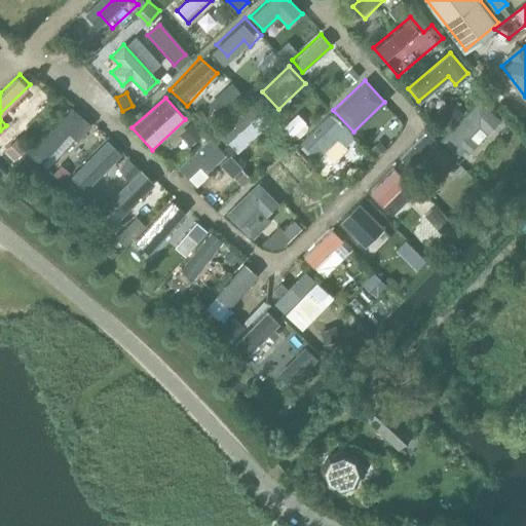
[(479,101),(440,140),(456,156),(463,148),(468,144),(468,145),(472,148),(485,134),(499,120),(479,101)]
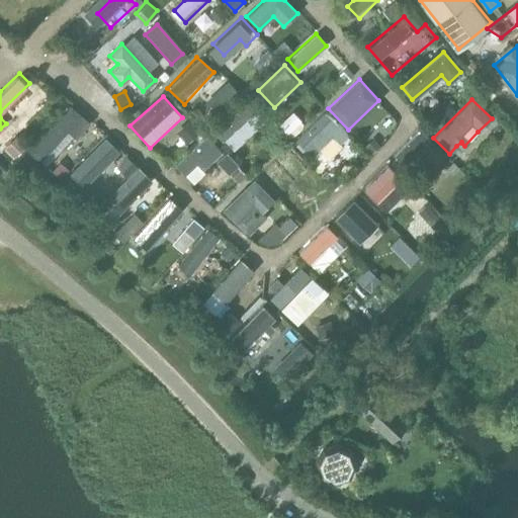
[(216,128),(238,151),(266,123),(244,101),(216,128)]
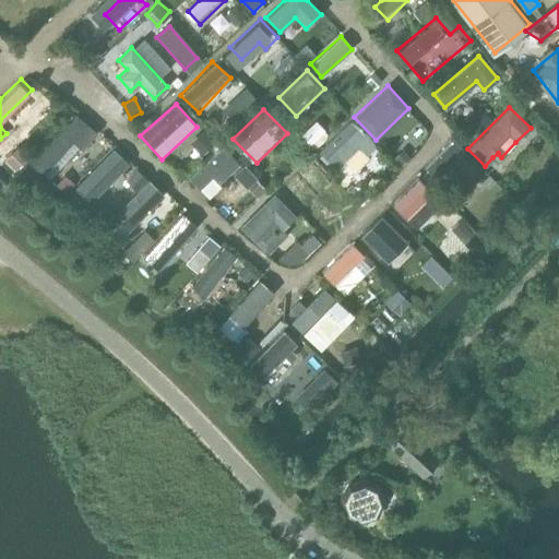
[(36,167),(50,179),(92,133),(79,121),(36,167)]
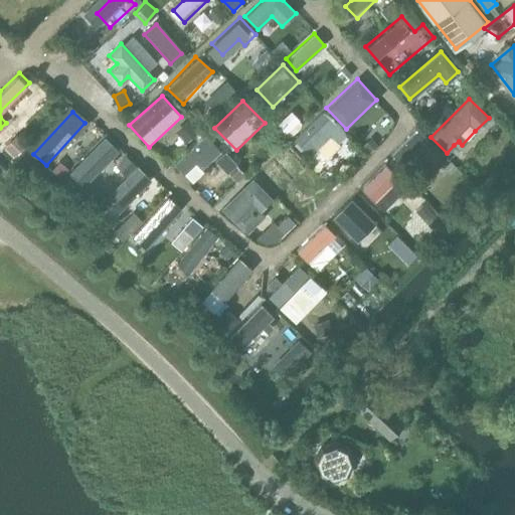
[(322,112),(294,140),(305,151),(311,154),(330,136),(337,144),(345,135),(322,112)]
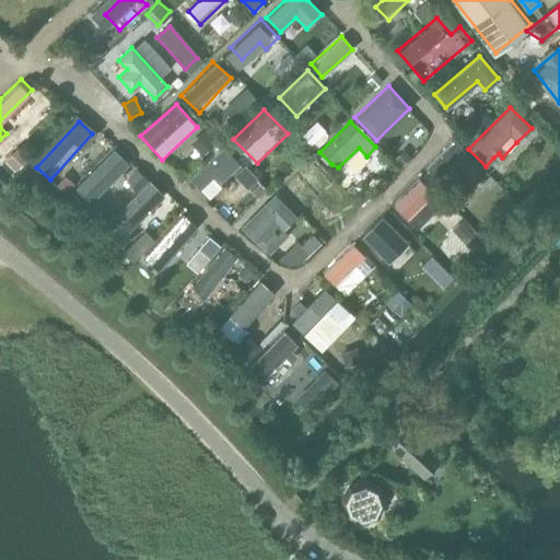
[(224,144),(190,176),(208,195),(242,163),(224,144)]
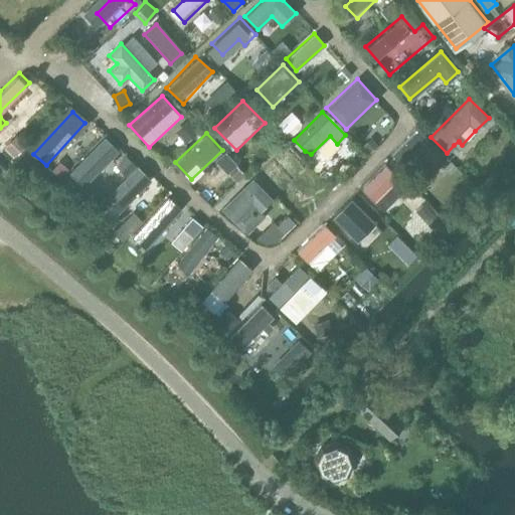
[(81,186),(119,149),(104,134),(67,172),(81,186)]
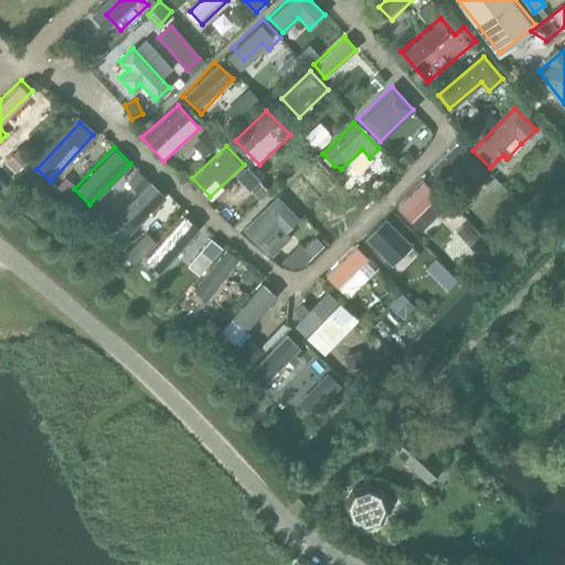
[(432,171),(444,185),(469,161),(456,148),(432,171)]
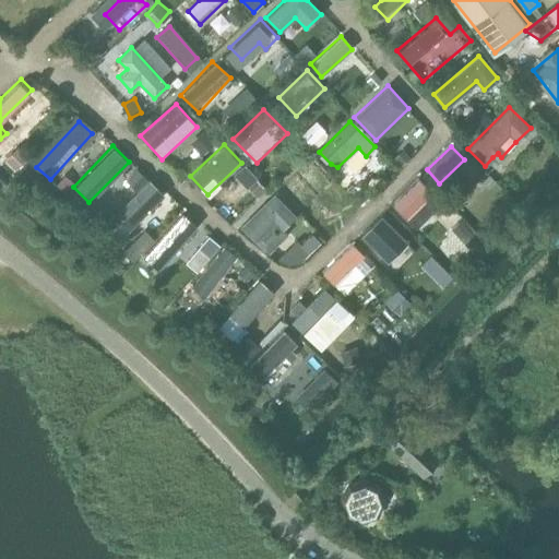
[(283,187),(300,204),(331,176),(313,157),(283,187)]
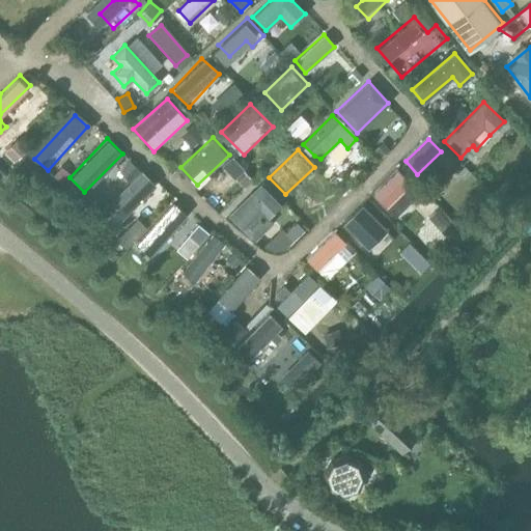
[(371,192),(394,215),(420,189),(397,166),(371,192)]
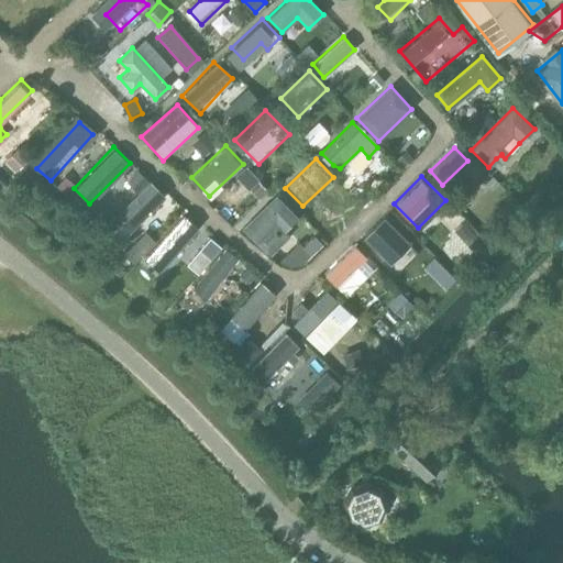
[(279,189),(242,224),(256,240),(276,220),(285,228),(301,211),(279,189)]
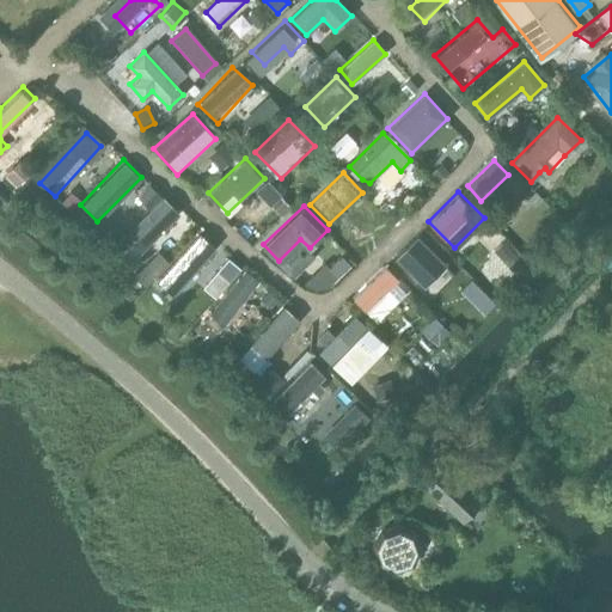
[(124,245),(141,261),(176,222),(159,208),(124,245)]
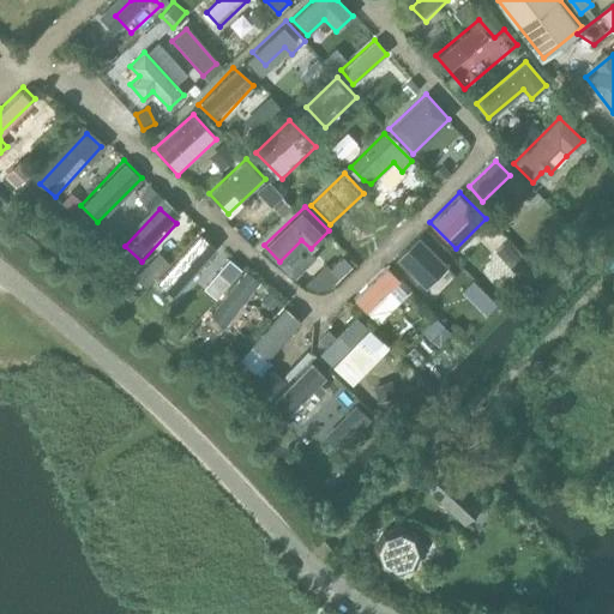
[(158,268),(178,282),(203,248),(184,234),(158,268)]
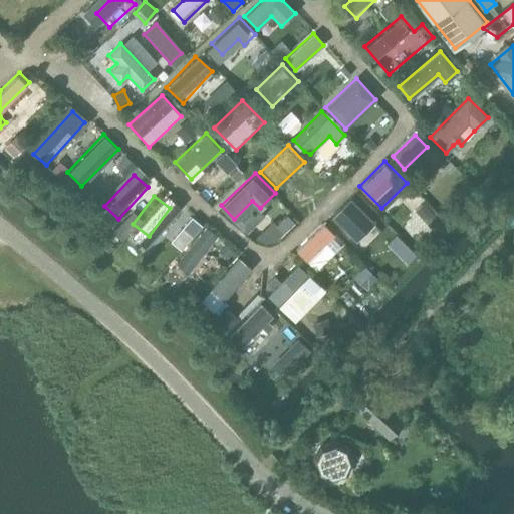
[(350,198),(331,217),(355,241),(373,222),(350,198)]
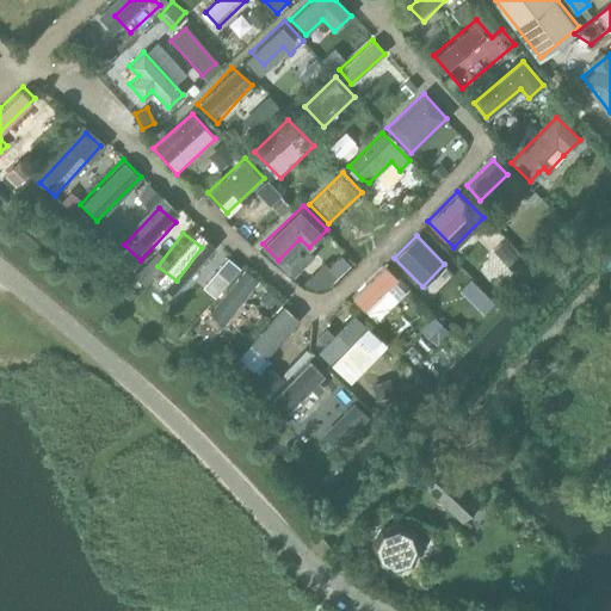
[(340,253),(331,266),(321,259),(306,281),(323,295),(349,259),(340,253)]
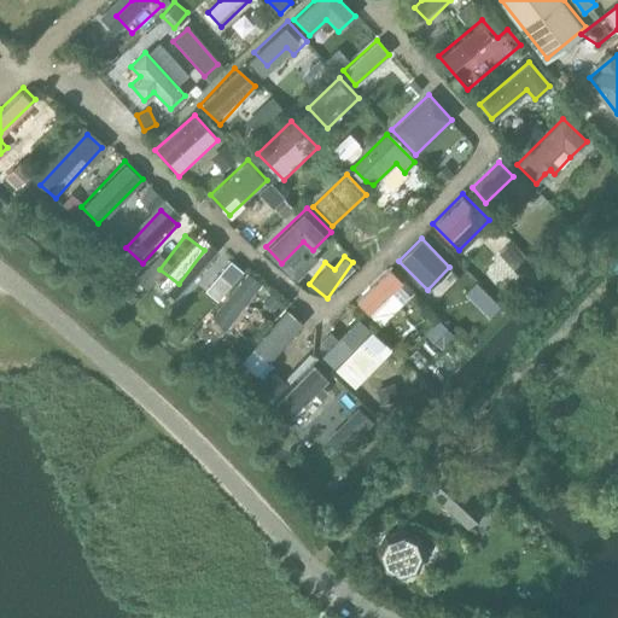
[(391,270),(359,303),(383,327),(415,295),(391,270)]
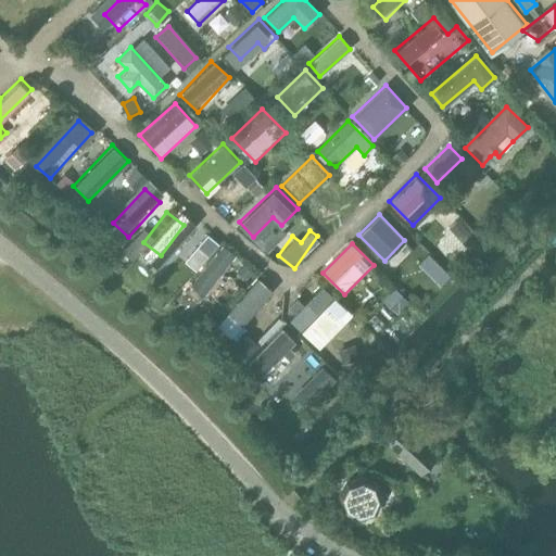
[(200,282),(214,295),(240,267),(226,254),(200,282)]
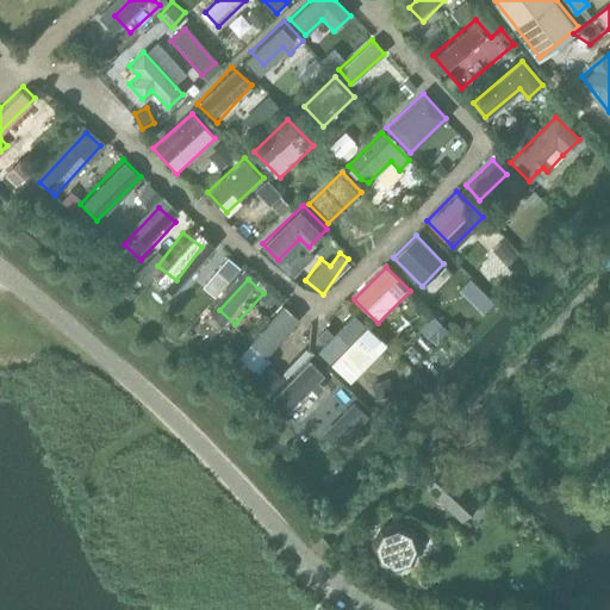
[(287,304),(260,335),(277,349),(304,318),(287,304)]
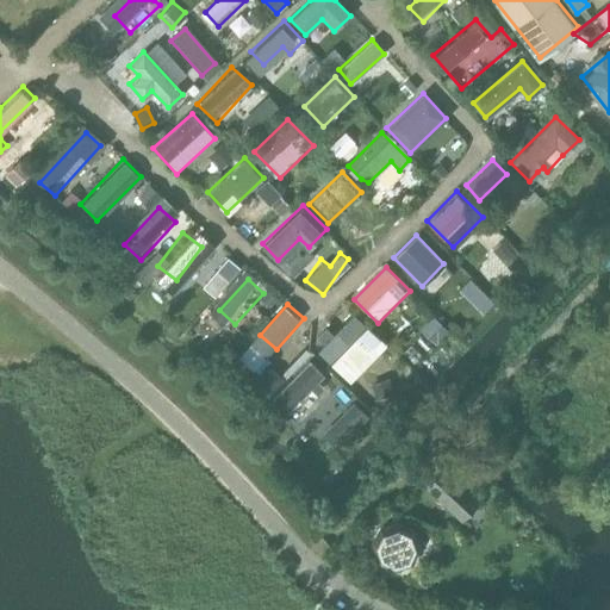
[(368,327),(330,365),(349,385),(388,346),(368,327)]
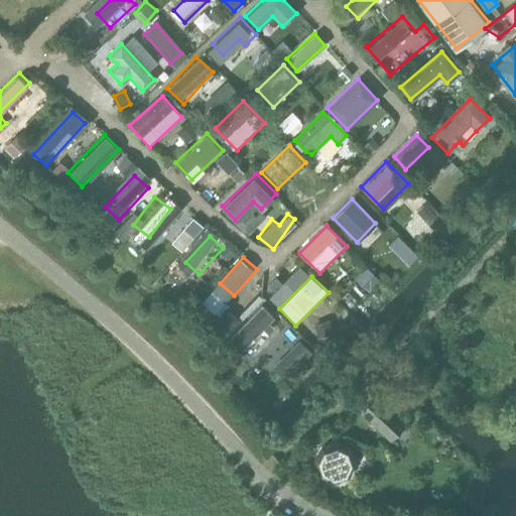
[(280,314),(262,297),(231,330),(249,348),(280,314)]
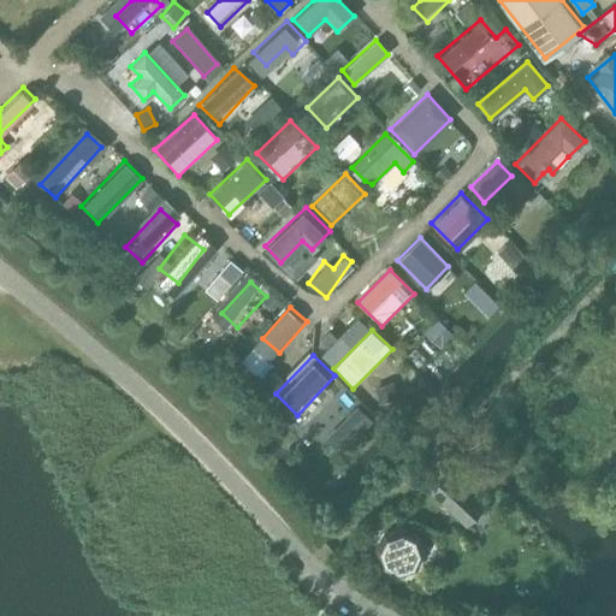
[(356,402),(325,436),(341,450),(372,418),(356,402)]
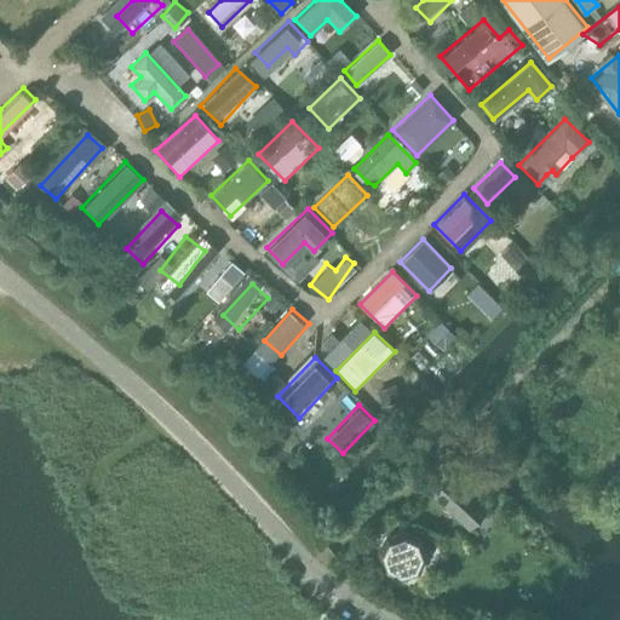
[(469,529),(486,511),(451,476),(432,494),(469,529)]
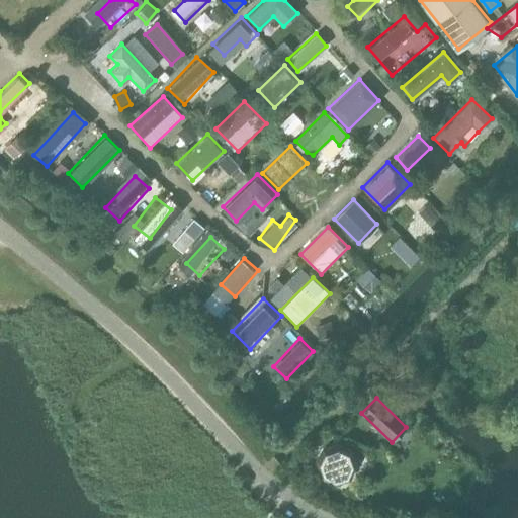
[(356,464),(354,459),(349,449),(335,443),(320,448),(314,462),(320,478),(334,484),(350,479),(356,464)]
